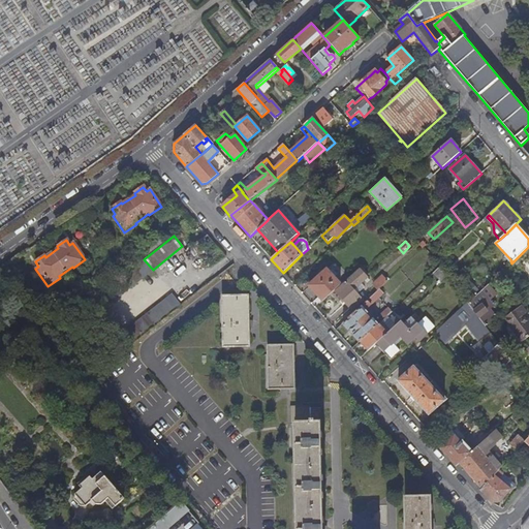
[(96,314),(153,270),(144,259),(88,304),(96,314)]
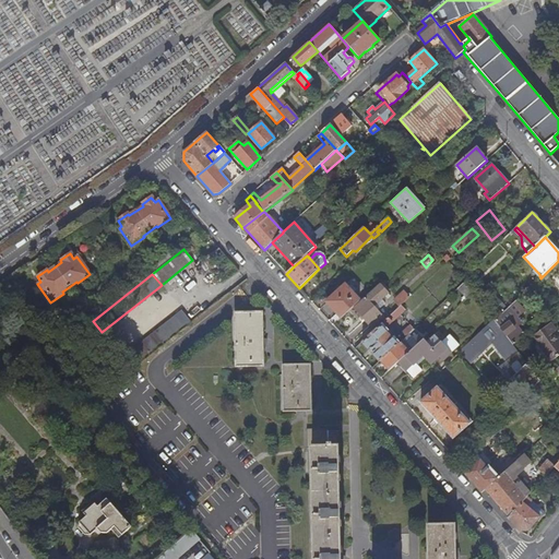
[(459,288),(467,298),(474,292),(466,282),(459,288)]
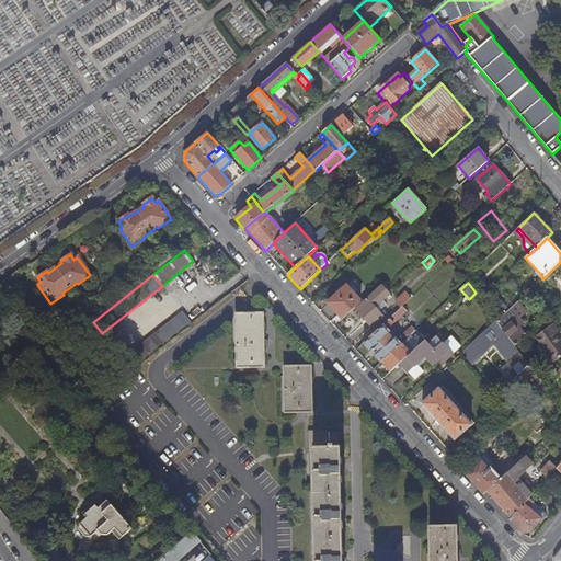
[(328,304),(342,320),(362,302),(346,286),(328,304)]
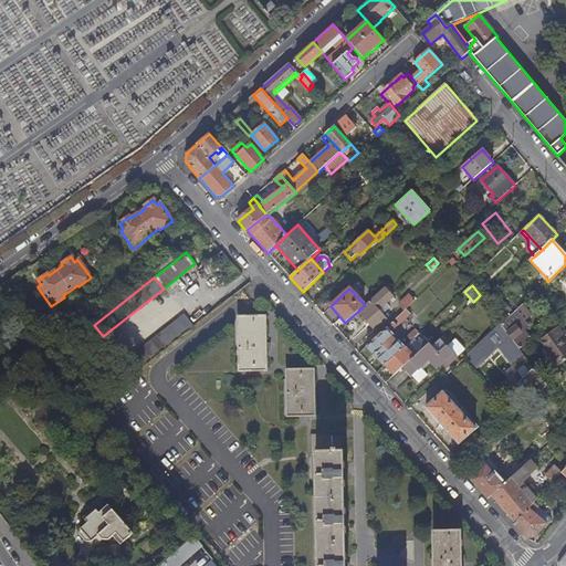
[(387,322),(381,315),(378,311),(385,305),(390,300),(392,302),(395,300),(385,289),(358,312),(376,332),(387,322)]
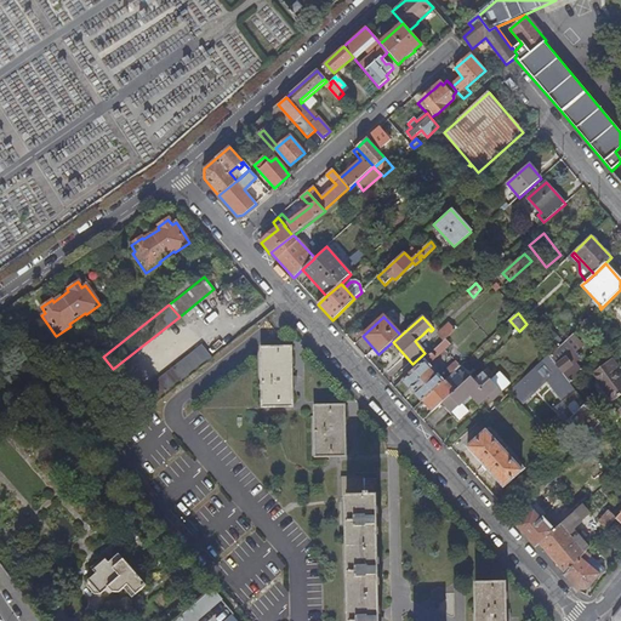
[(527,325),(533,332),(540,325),(534,319),(527,325)]
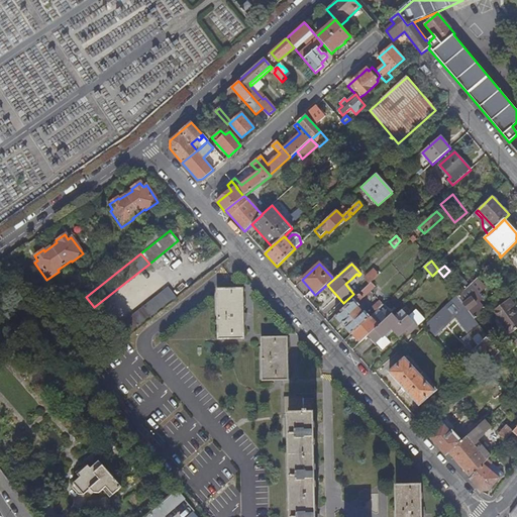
[(370,284),(372,283),(379,276),(374,270),(365,279),(370,284)]
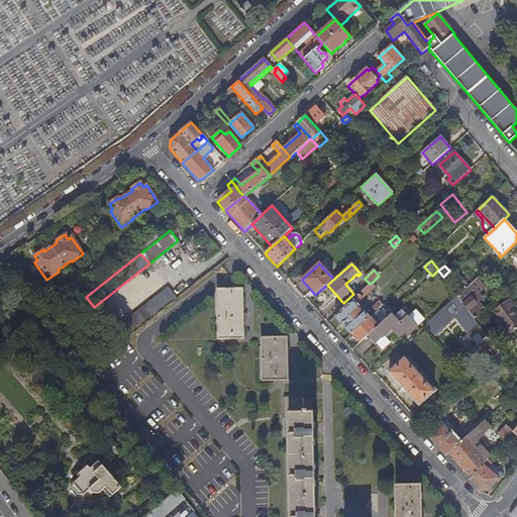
[(89,284),(85,279),(70,290),(73,295),(89,284)]
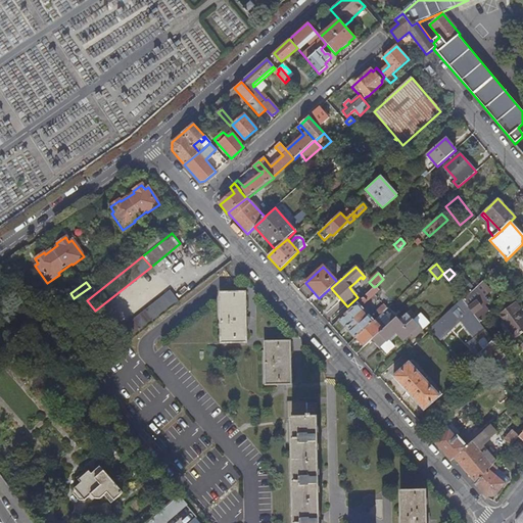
[(349,287),(352,291),(359,286),(355,282),(349,287)]
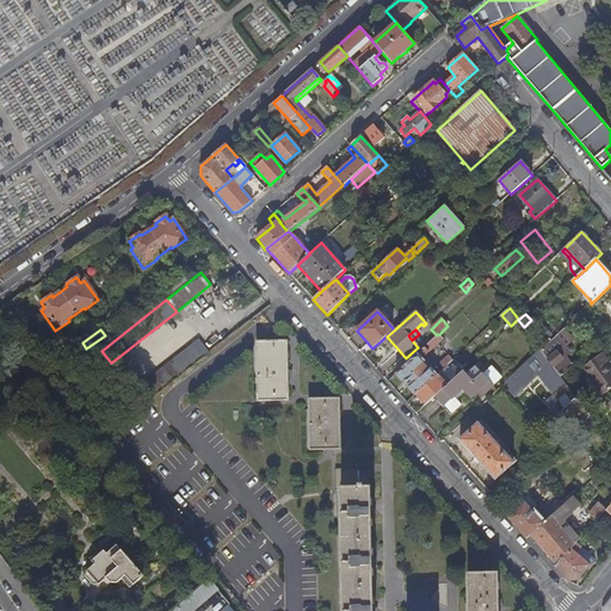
[(415,395),(415,394),(437,375),(423,359),(444,340),(439,334),(437,335),(396,375),(415,395)]
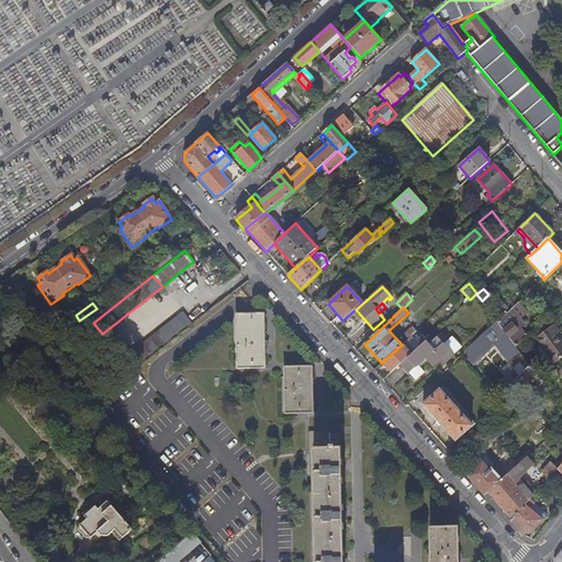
[(497,323),(516,347),(527,336),(521,329),(526,326),(512,310),(497,323)]
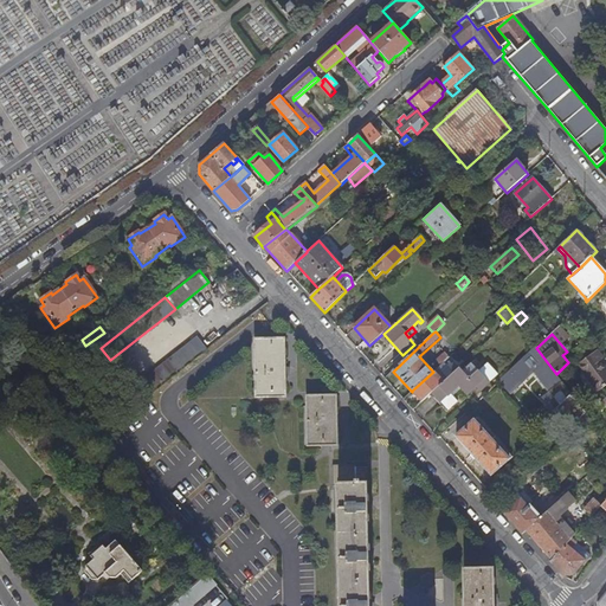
[(131,388),(142,401),(165,384),(207,350),(197,337),(131,388)]
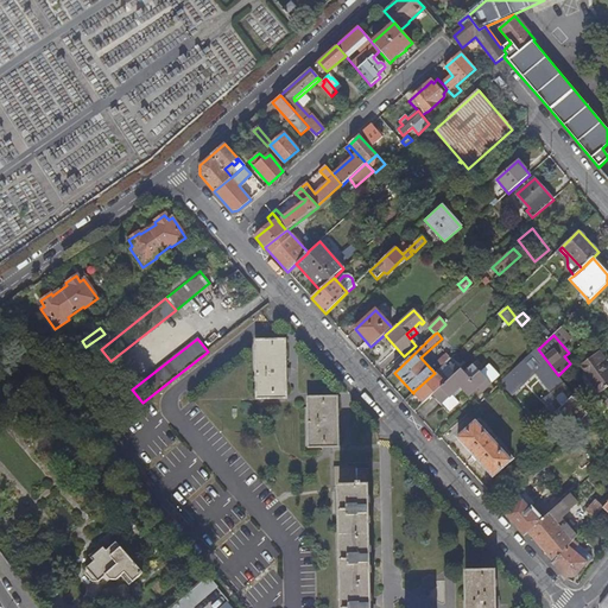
[(285,371),(285,341),(255,341),(258,400),(286,399),(285,378),(289,378),(289,372),(285,371)]
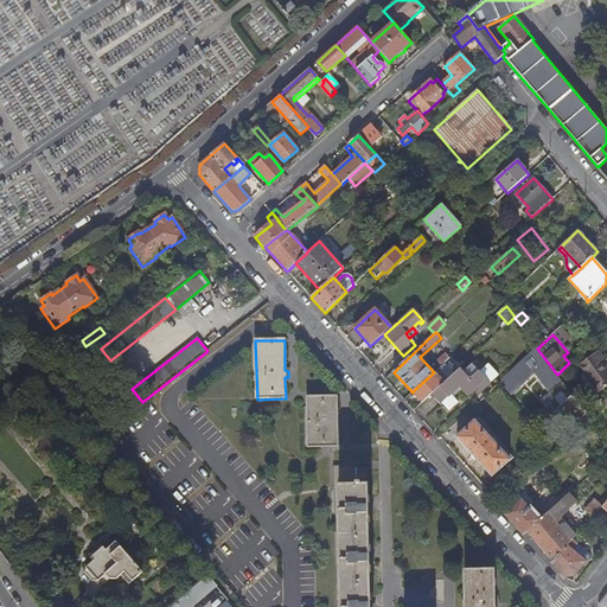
[(574,427),(579,433),(592,421),(557,375),(537,349),(499,383),(511,395),(535,374),(550,393),(543,398),(555,411),(556,411),(572,429),(574,427)]
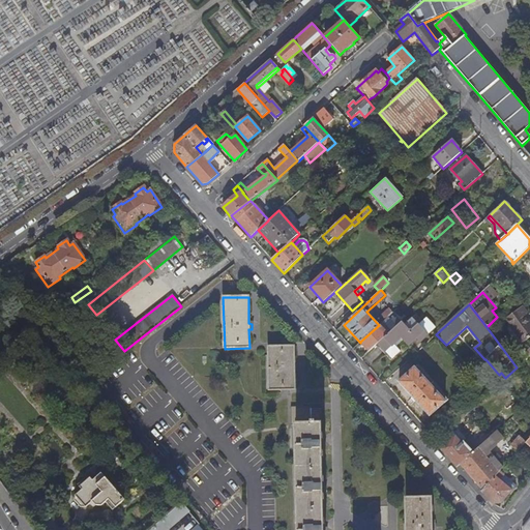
[(528,315),(522,306),(506,319),(523,343),(529,336),(529,324),(525,317),(528,315)]
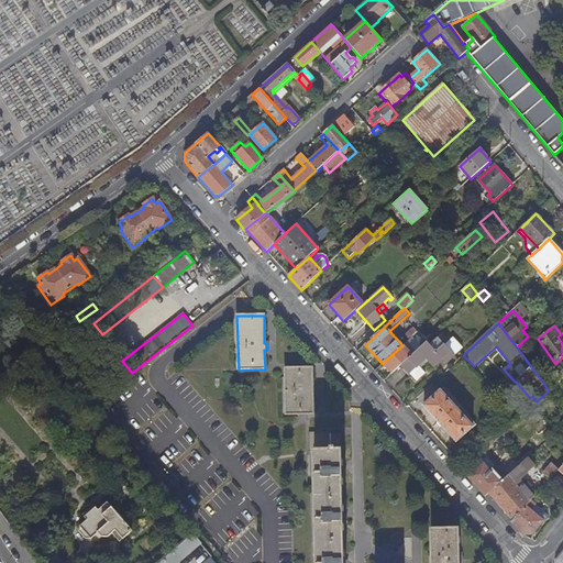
[(405,335),(408,340),(417,332),(414,328),(405,335)]
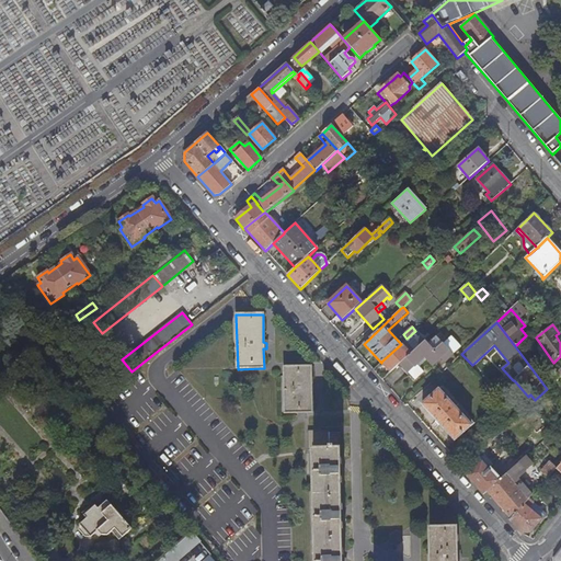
[(413,351),(398,365),(413,381),(423,371),(416,365),(424,357),(432,366),(441,358),(444,363),(453,354),(437,336),(428,344),(425,340),(413,350),(413,351)]
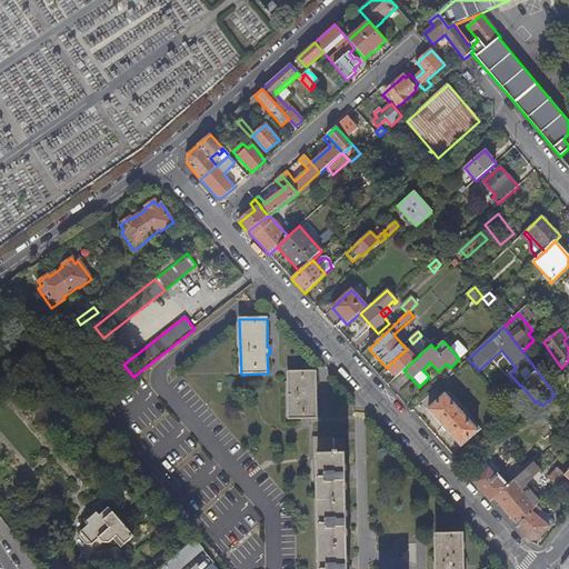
[(387,367),(396,377),(403,370),(419,356),(419,355),(410,346),(407,349),(387,367)]
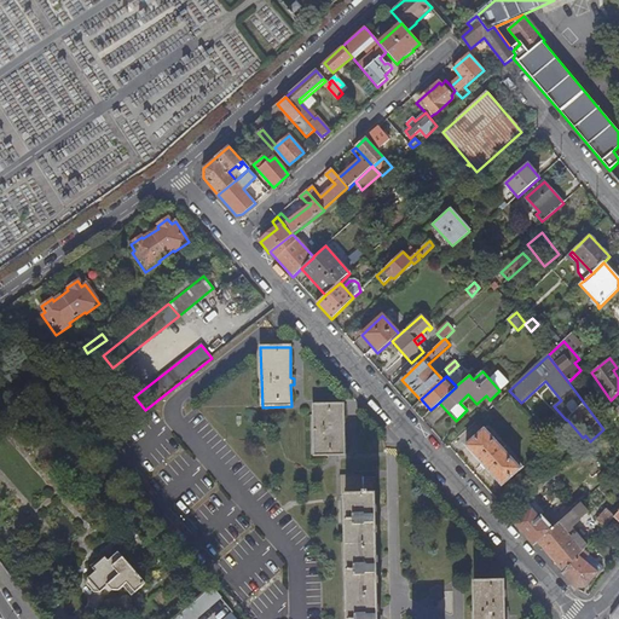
[(343,427),(342,405),(313,405),(313,456),(343,455),(343,434),(347,434),(347,427),(343,427)]
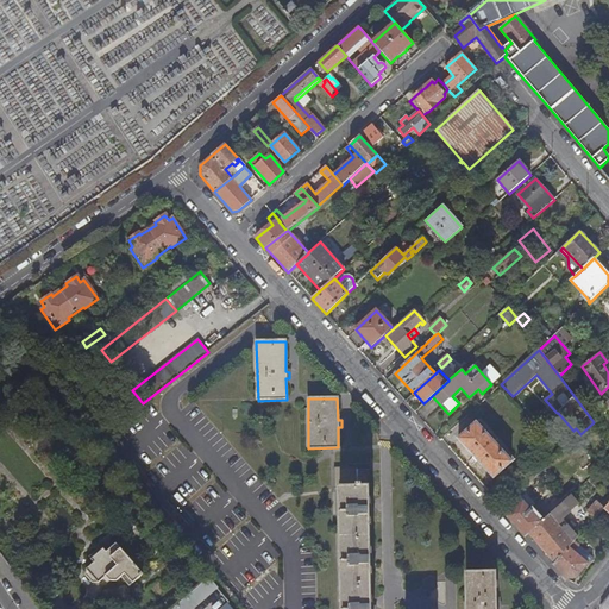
[(514,458),(479,420),(459,438),(494,477),(514,458)]
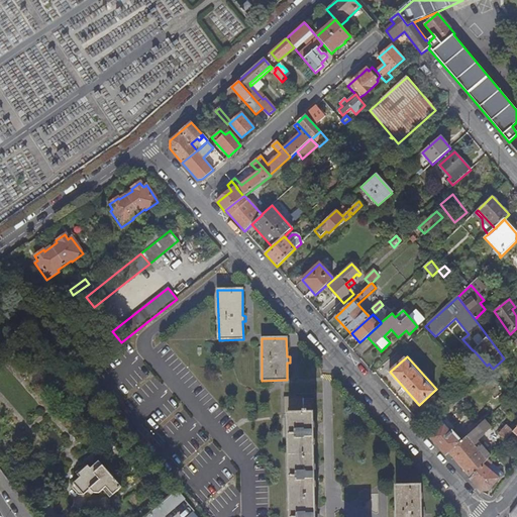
[(303,399),(303,398),(287,398),(289,516),(317,516),(318,516),(315,515),(314,481),(316,481),(317,475),(314,474),(313,438),(316,438),(316,432),(313,432),(313,414),(307,414),(307,412),(313,412),(313,399),(303,399)]
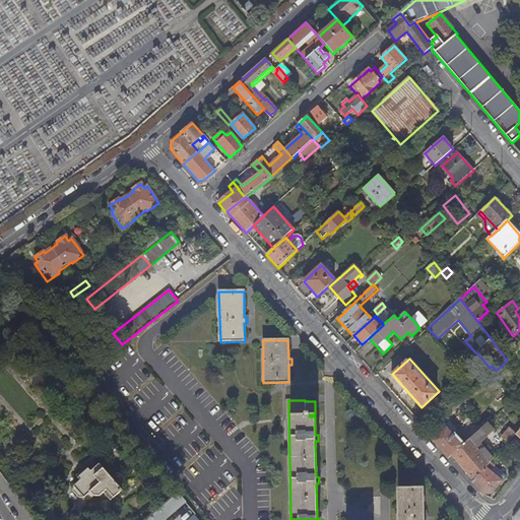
[(452,455),(473,480),(490,463),(493,459),(479,443),(486,437),(485,435),(492,430),(486,424),(477,432),(470,438),(462,445),(452,455)]
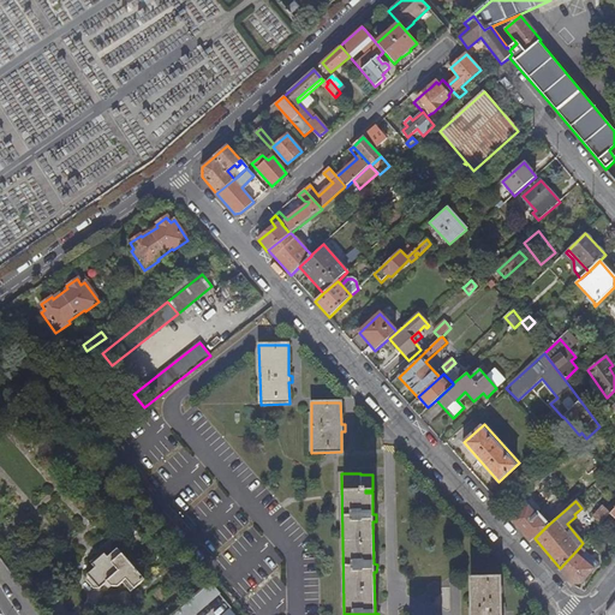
[(599,524),(602,521),(609,513),(602,505),(592,515),(599,524)]
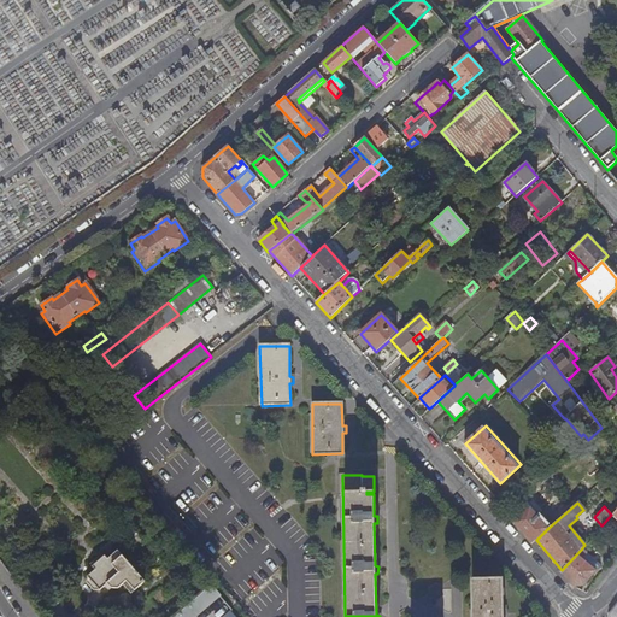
[(512,523),(532,544),(536,540),(548,528),(541,521),(544,518),(541,516),(539,518),(530,507),(512,523)]
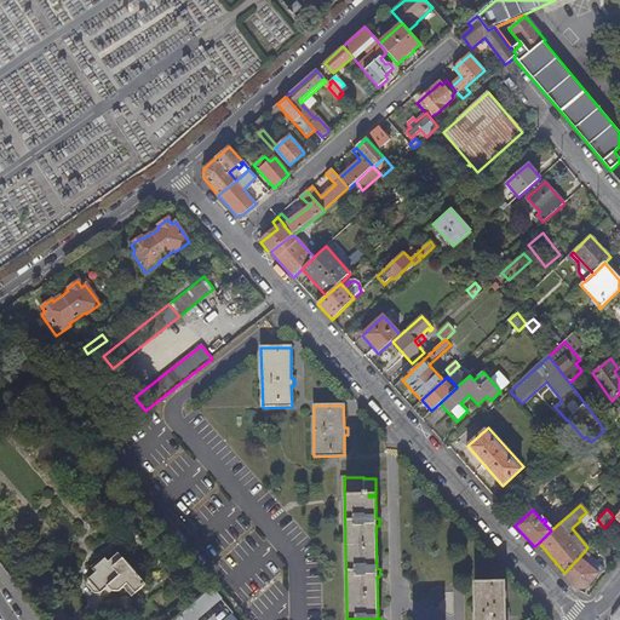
[(556,517),(561,522),(569,515),(566,510),(556,517)]
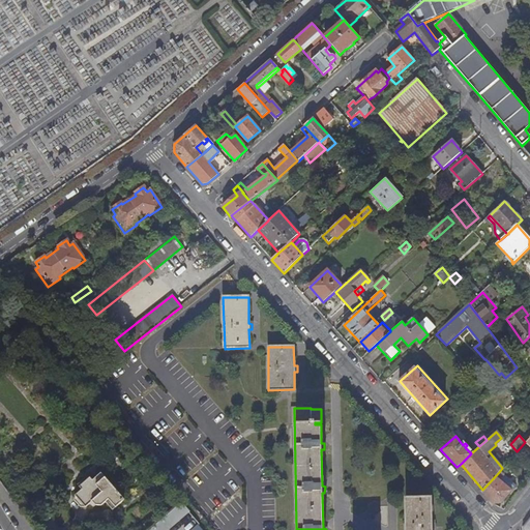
[(529,461),(529,446),(525,442),(519,449),(529,461)]
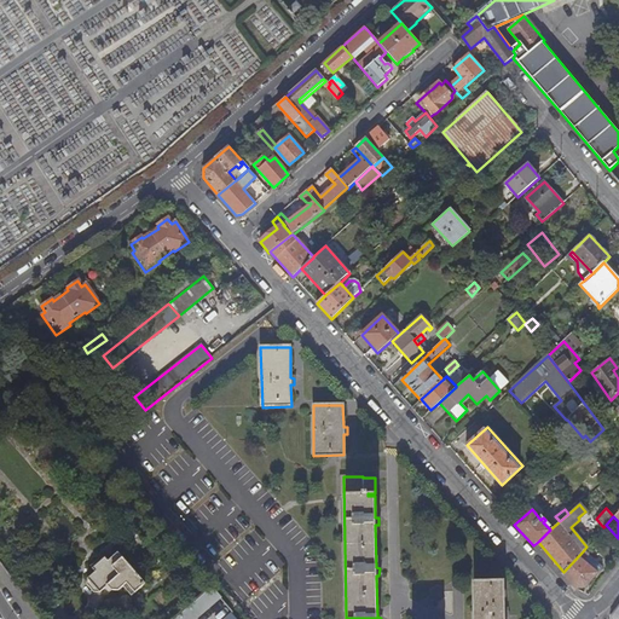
[(562,573),(576,589),(585,586),(590,582),(597,573),(583,561),(589,556),(583,551),(563,572),(562,573)]
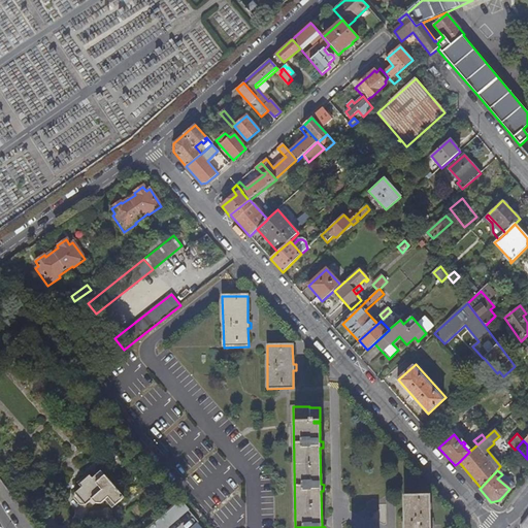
[(92,479),(88,473),(76,483),(81,489),(74,494),(74,499),(79,505),(85,505),(91,500),(94,504),(100,504),(104,500),(111,508),(114,505),(119,510),(134,496),(130,492),(124,498),(100,471),(92,479)]
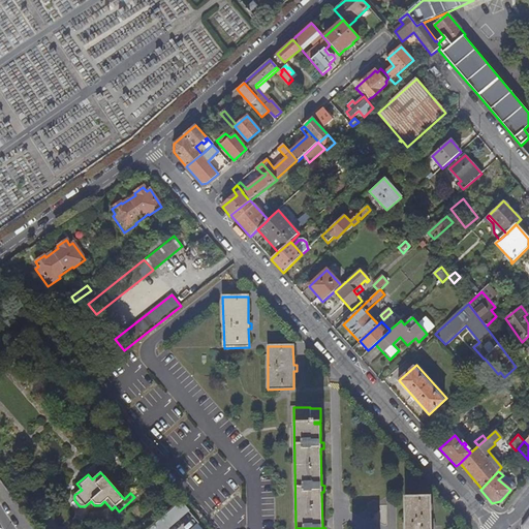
[(498,479),(510,490),(515,485),(503,475),(498,479)]
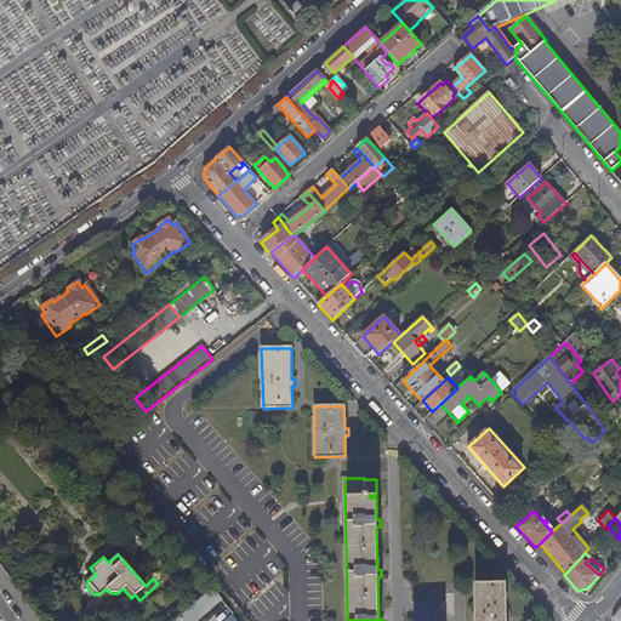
[(506,610),(506,584),(476,584),(476,620),(505,620),(506,617),(510,617),(508,610),(506,610)]
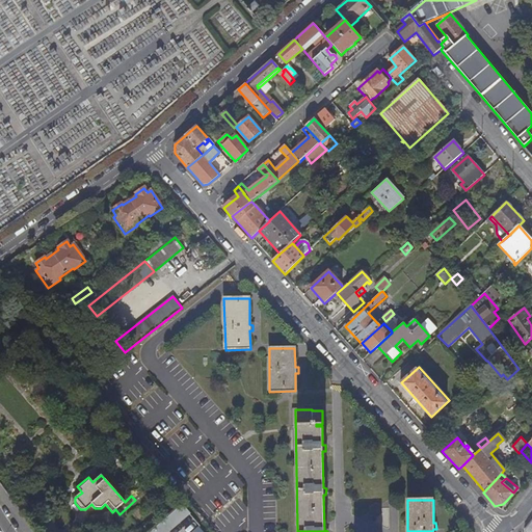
[(167,531),(188,514),(181,506),(150,531),(167,531)]
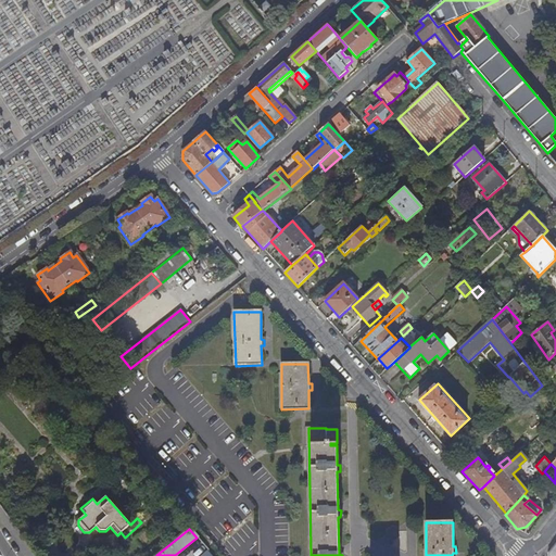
[(185,555),(198,555),(210,546),(201,535),(181,553),(185,555)]
